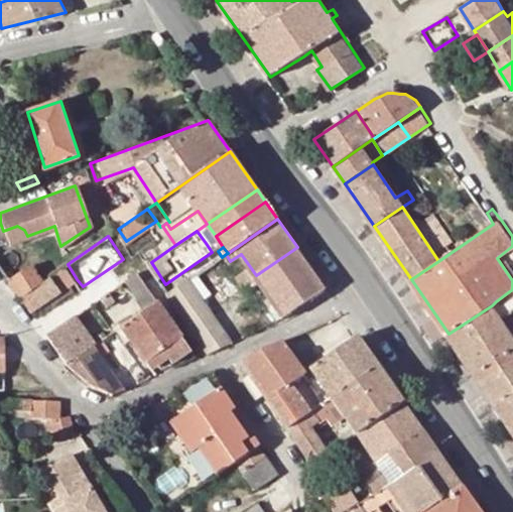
[(297,247),(256,275),(284,316),(326,288),(308,264),(297,247)]
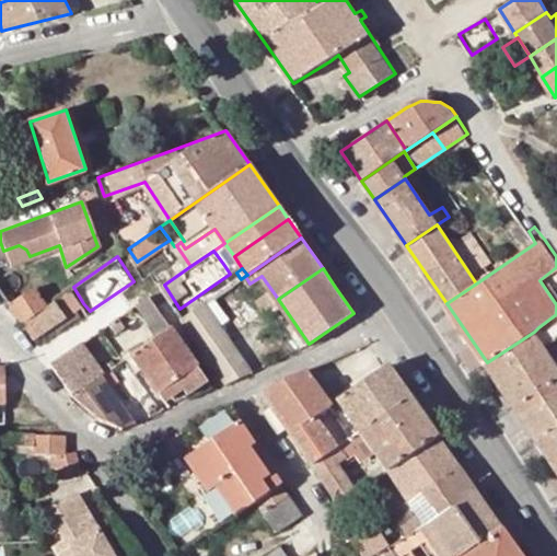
[(241,279),(186,316),(230,380),(255,368),(216,312),(252,287),(250,284),(245,276),(241,279)]
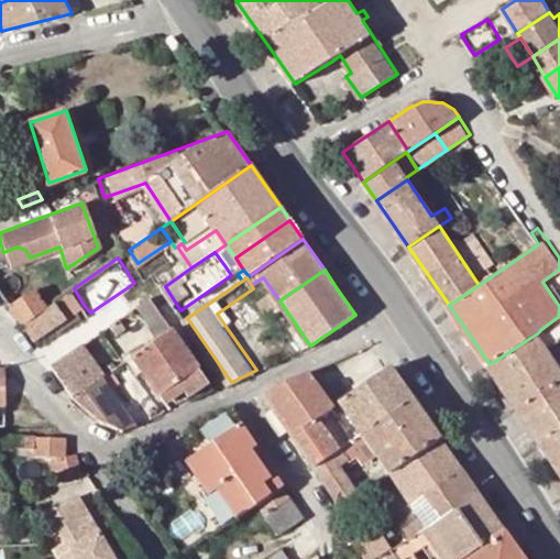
[(26,321),(50,306),(37,287),(13,303),(26,321)]
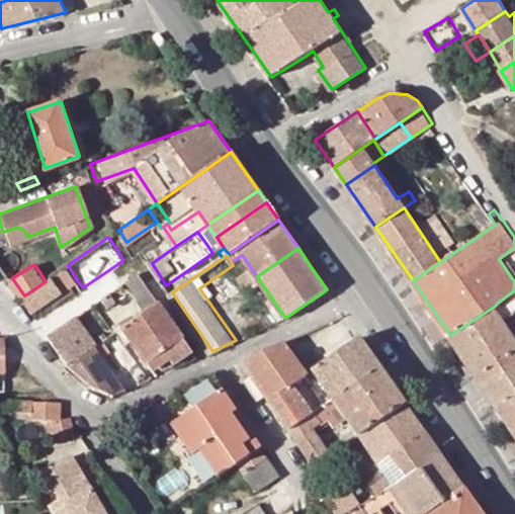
[(68,265),(46,281),(24,295),(33,310),(77,280),(68,265)]
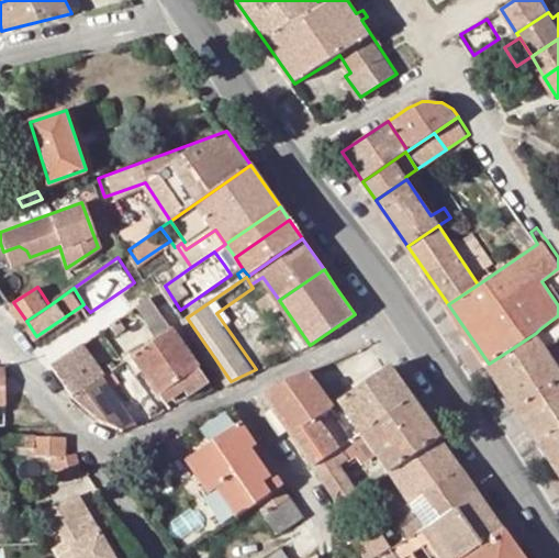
[(149,297),(140,303),(161,335),(172,327),(149,297)]
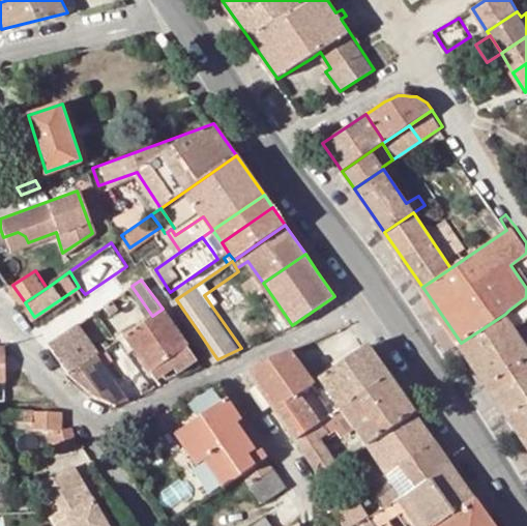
[(526,297),(509,310),(515,315),(524,310),(526,313),(526,297)]
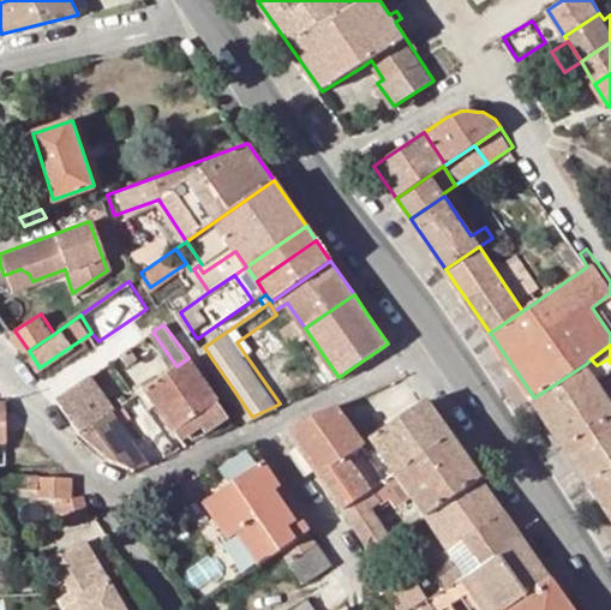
[(131,346),(123,351),(130,362),(138,356),(131,346)]
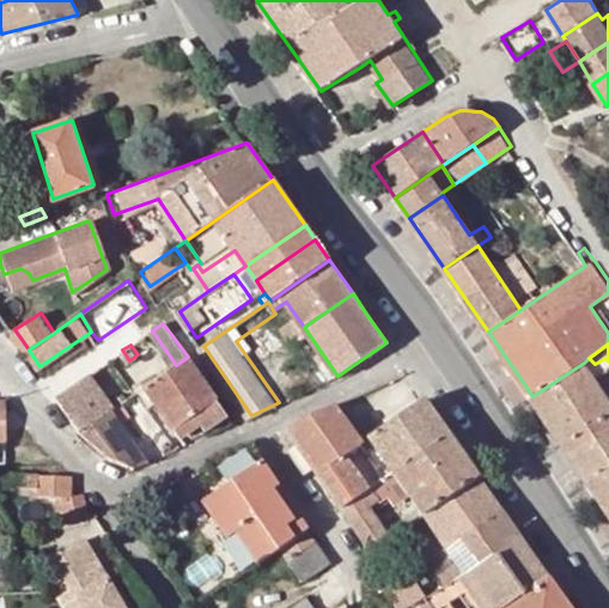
[(236,421),(190,356),(188,357),(176,365),(148,384),(181,435),(202,420),(208,427),(227,414),(232,423),(236,421)]
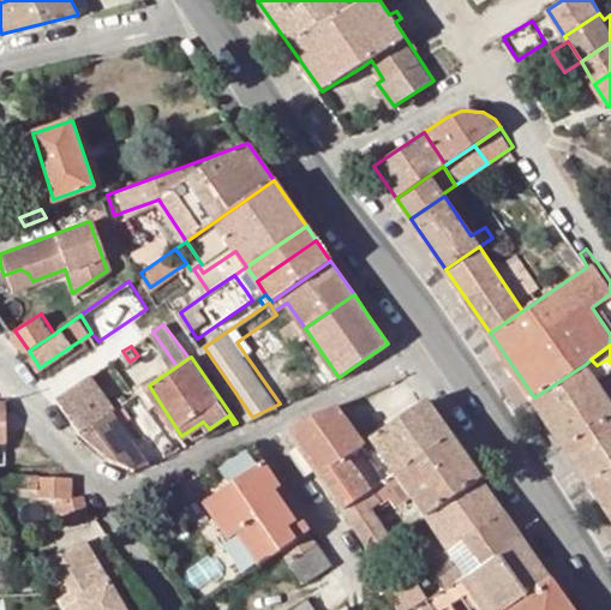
[(567,446),(610,414),(610,400),(586,364),(534,398),(567,446)]
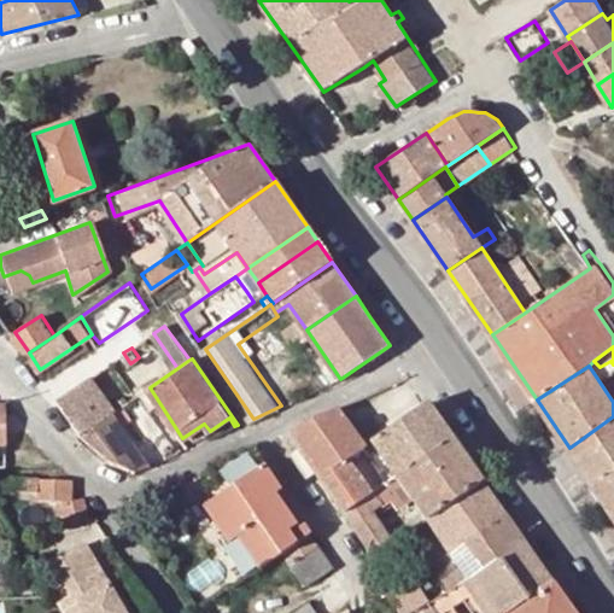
[(59,397),(70,413),(103,391),(91,375),(59,397)]
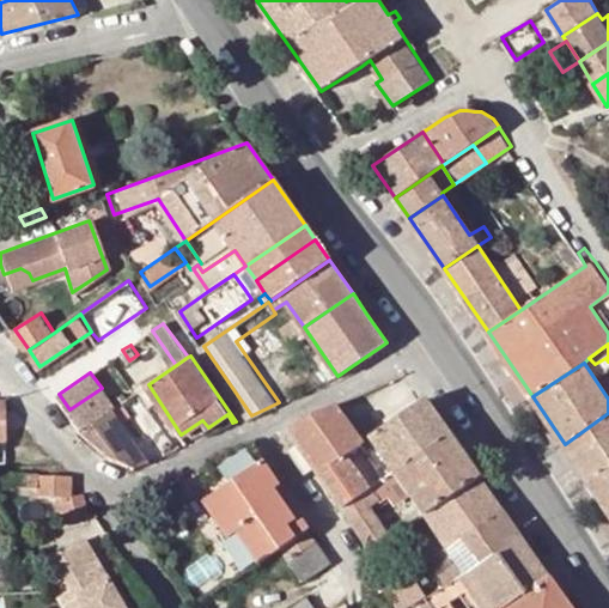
[(69,409),(83,427),(113,407),(115,406),(102,388),(69,409)]
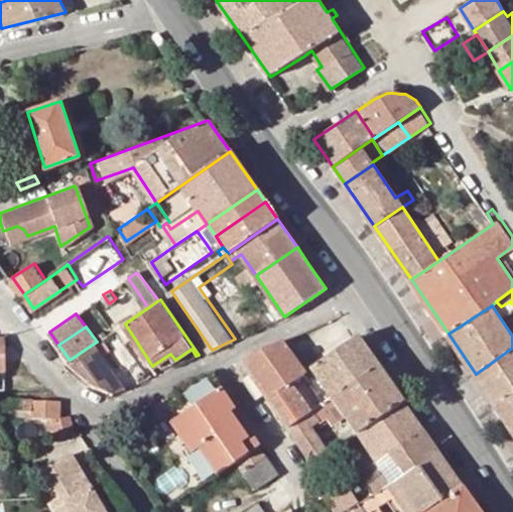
[(312,365),(334,396),(379,365),(359,335),(312,365)]
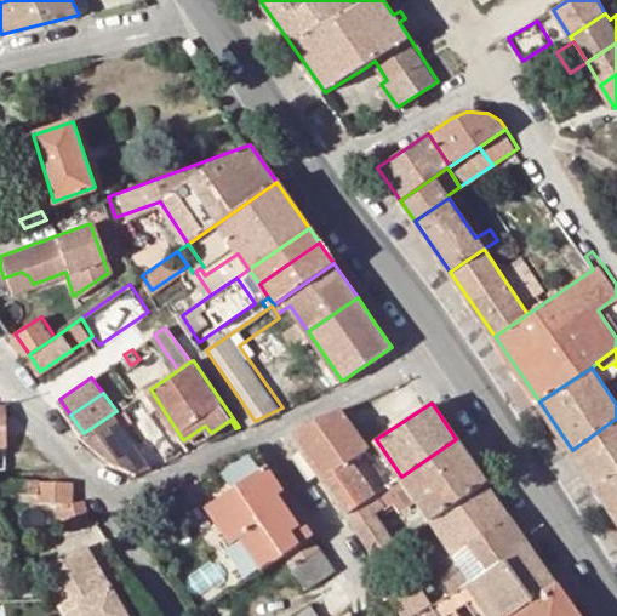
[(298,438),(349,511),(384,489),(393,482),(383,469),(367,479),(353,458),(370,448),(343,409),(301,427),(298,438)]
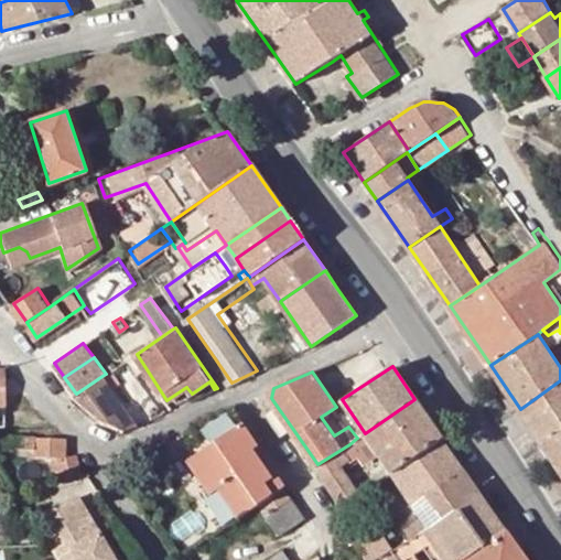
[(130,428),(138,423),(104,375),(76,394),(87,410),(103,419),(126,427),(130,428)]
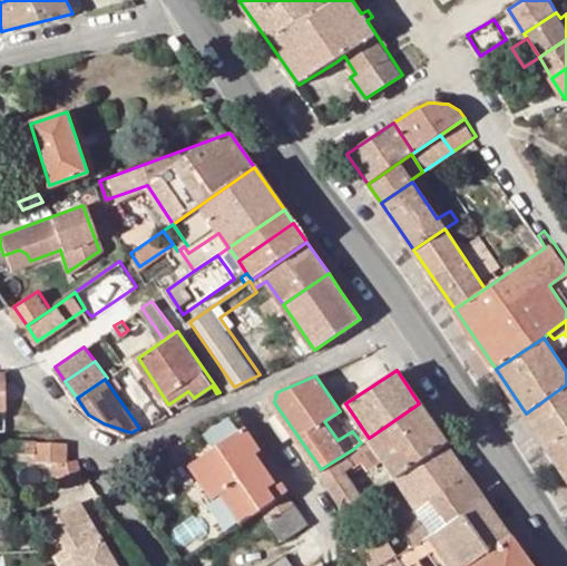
[(548,447),(566,433),(566,384),(526,413),(530,420),(548,447)]
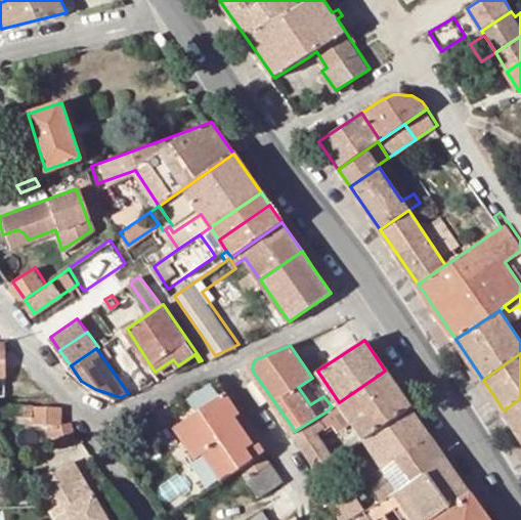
[(385,371),(339,402),(364,439),(411,406),(385,371)]
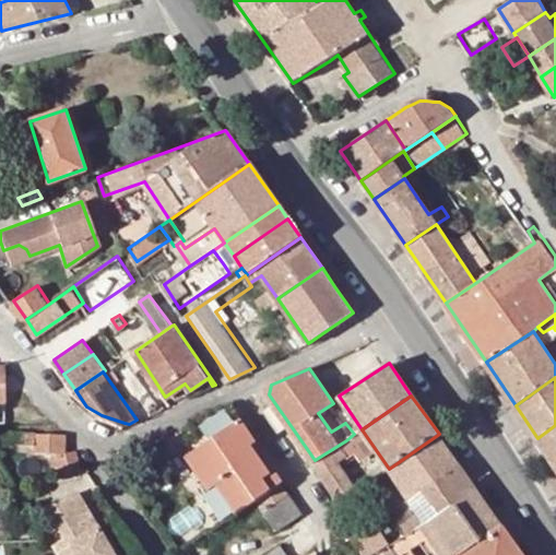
[(191,421),(194,425),(205,443),(187,456),(229,519),(260,498),(283,483),(228,402),(191,421)]
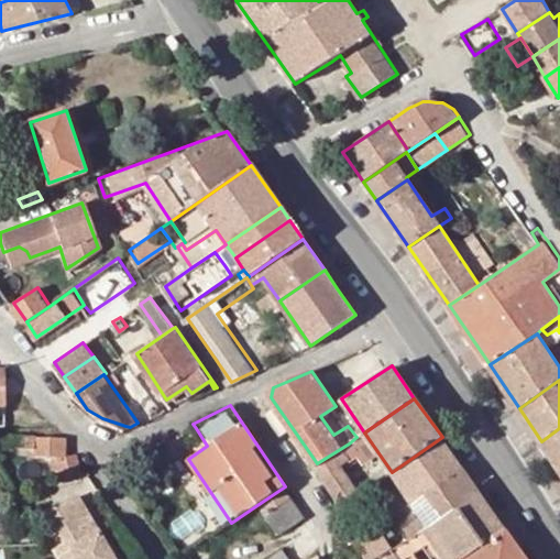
[(559,428),(541,441),(555,460),(559,457),(559,428)]
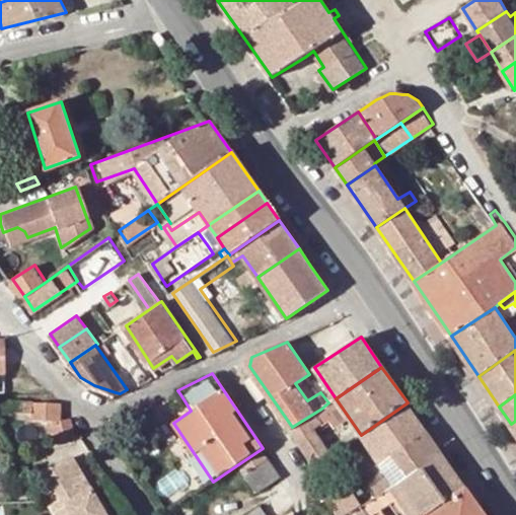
[(62,401),(61,399),(0,396),(0,409),(35,412),(35,418),(54,420),(58,436),(75,431),(71,416),(66,417),(62,418),(62,401)]
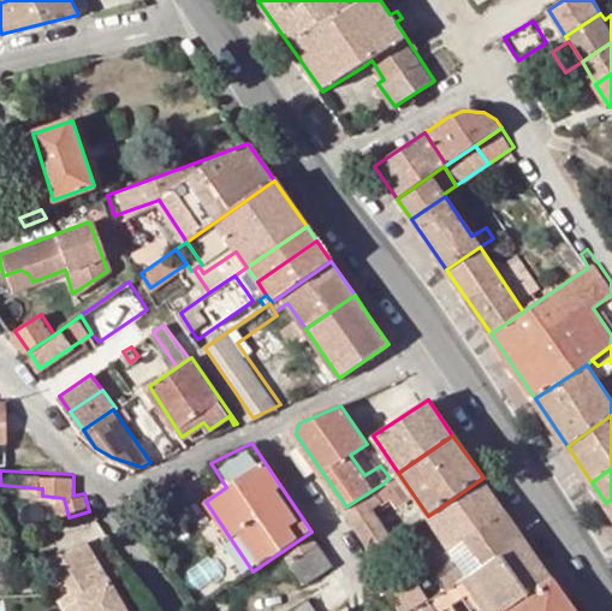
[(505,510),(483,478),(428,516),(444,537),(423,550),(431,559),(451,546),(505,510)]
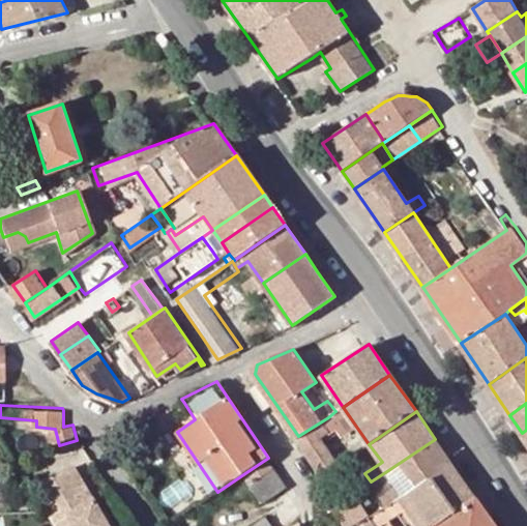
[(328,417),(298,436),(322,470),(338,459),(322,437),(335,427),(328,417)]
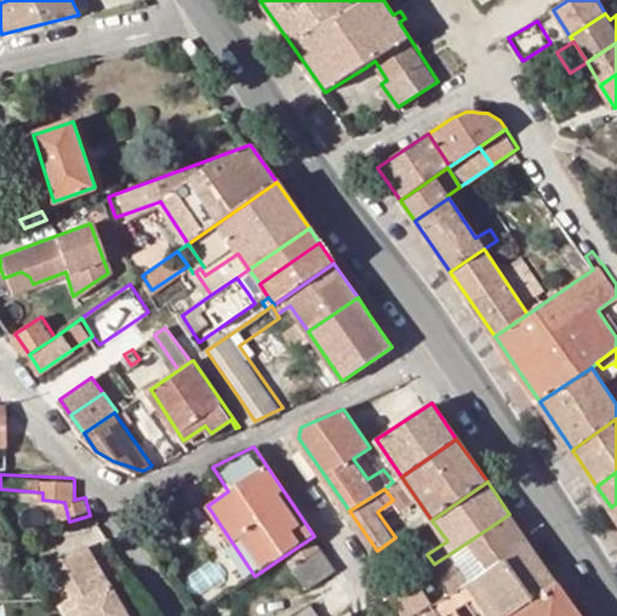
[(509,514),(455,551),(474,579),(529,541),(519,528),(509,514)]
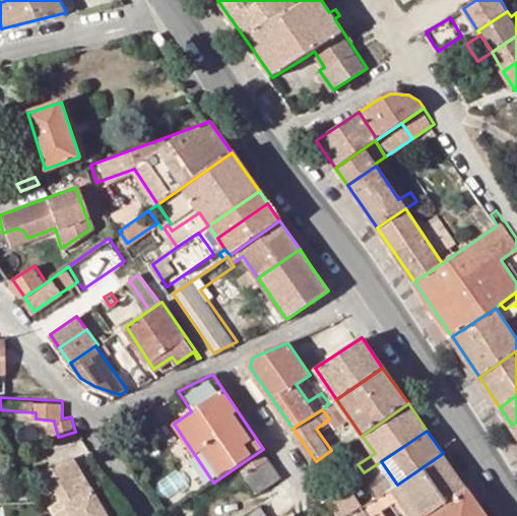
[(282,474),(263,449),(242,463),(259,491),(282,474)]
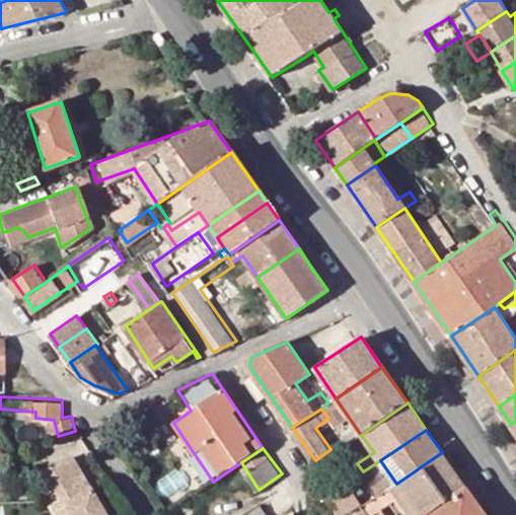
[(396,484),(418,514),(428,514),(467,488),(442,452),(396,484)]
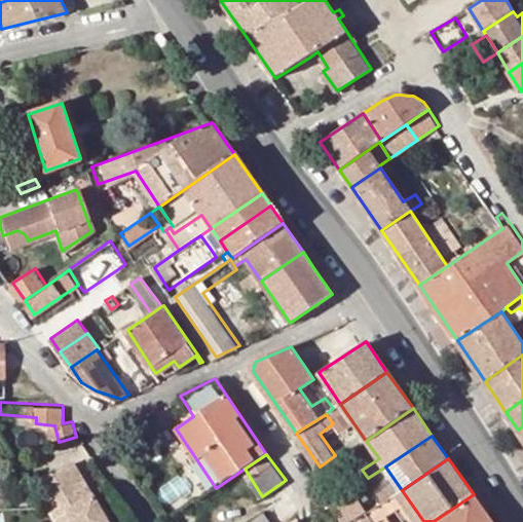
[(77,467),(71,470),(91,502),(97,499),(77,467)]
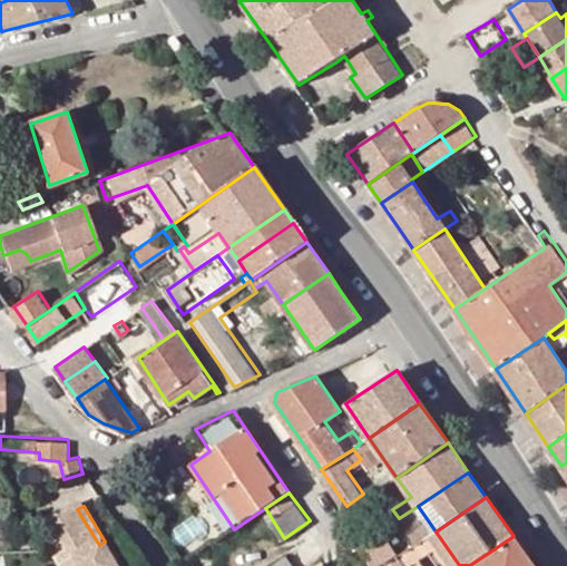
[(120,565),(105,542),(99,545),(77,509),(56,523),(72,550),(59,559),(62,565),(120,565)]
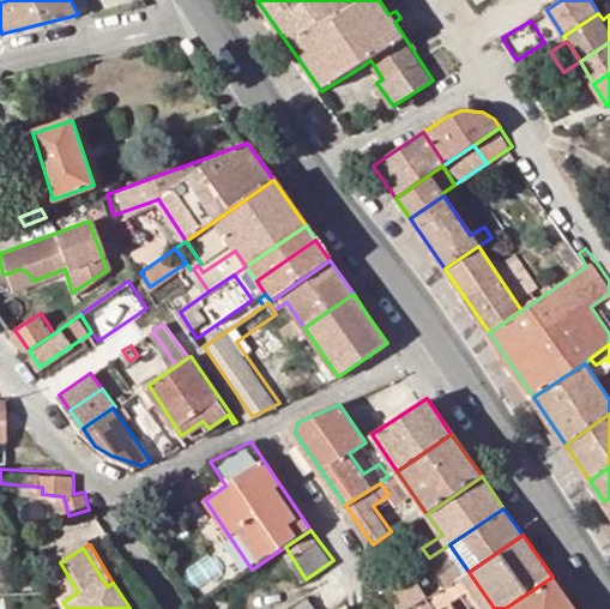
[(404,608),(428,595),(415,577),(393,590),(404,608)]
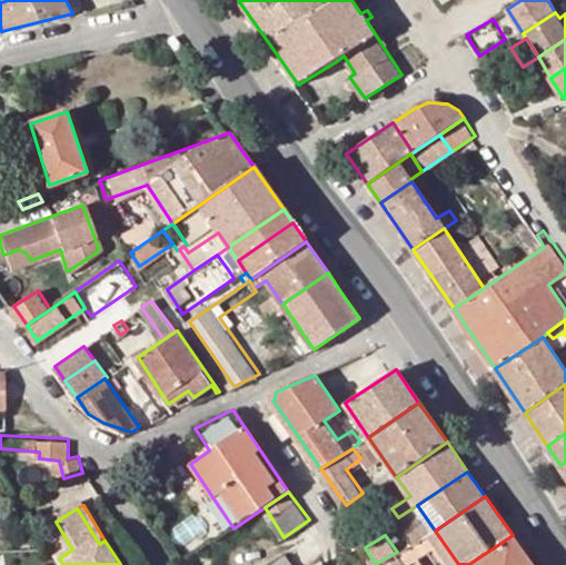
[(534,564),(513,535),(469,564),(534,564)]
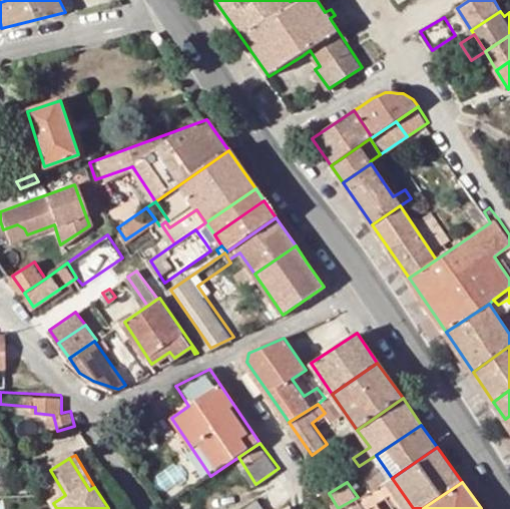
[(267,508),(260,497),(242,508),(267,508)]
